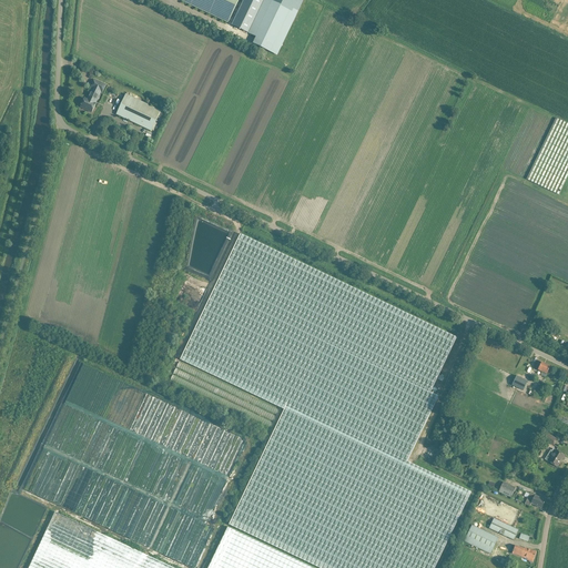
[(179,0),(226,22),(236,0),(179,0)]
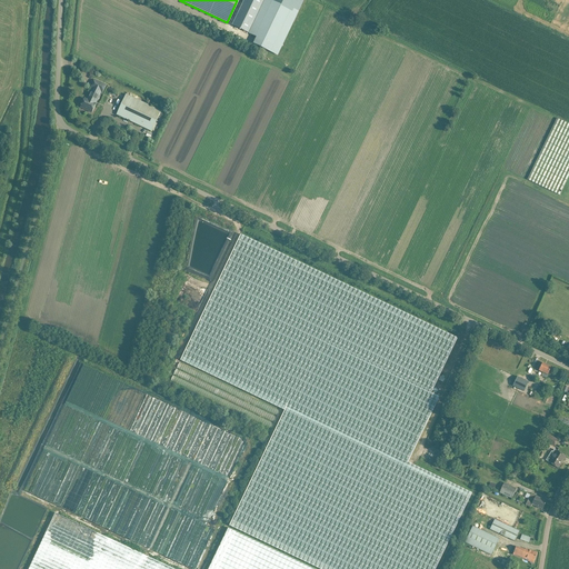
[(245,0),(232,25),(249,33),(265,0),(245,0)]
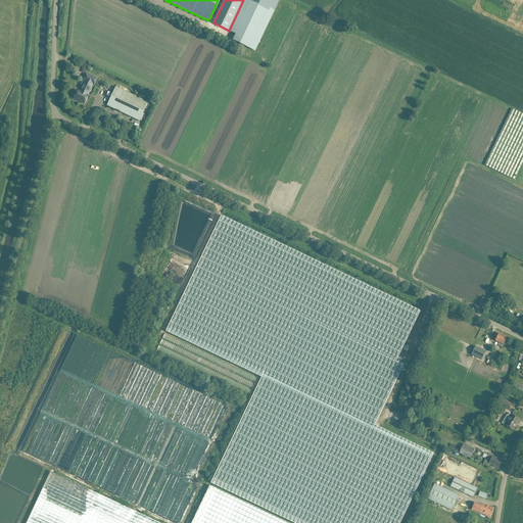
[(233,40),(255,50),(279,1),(277,0),(243,0),(229,31),(236,34),(233,40)]
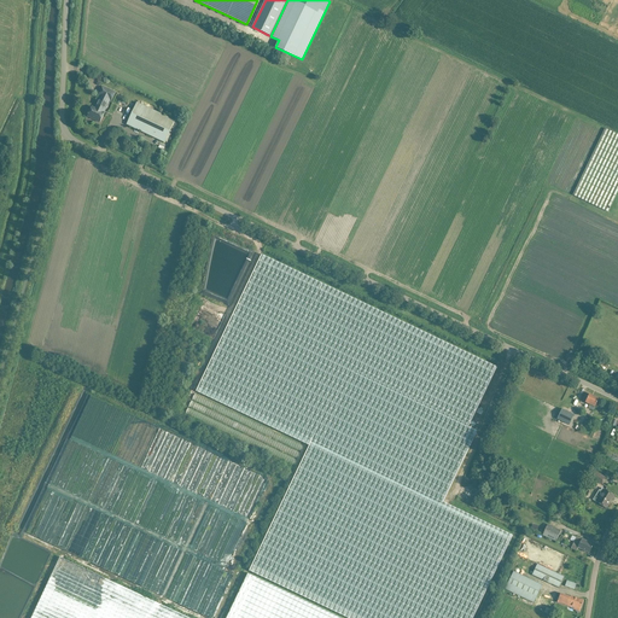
[(111,101),(115,93),(103,87),(99,95),(100,97),(95,106),(97,106),(95,109),(92,108),(87,117),(88,117),(88,116),(94,118),(93,120),(100,123),(104,114),(103,112),(109,100),(111,101)]
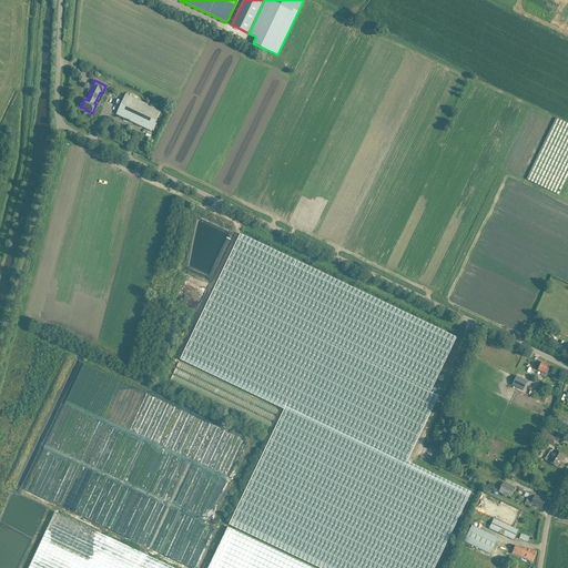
[(152,132),(161,111),(125,94),(117,115),(152,132)]
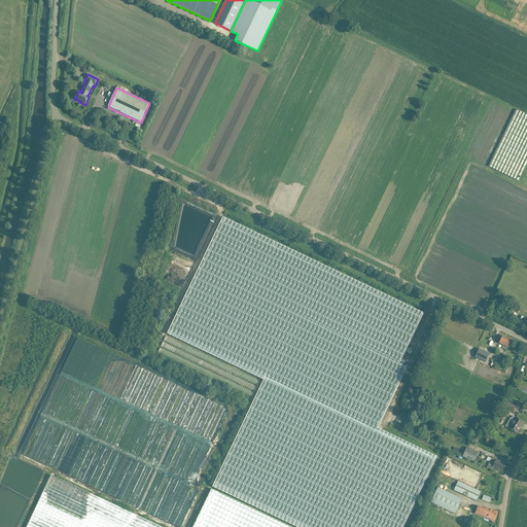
[(526,164),(526,115),(516,110),(489,167),(519,181),(526,164)]
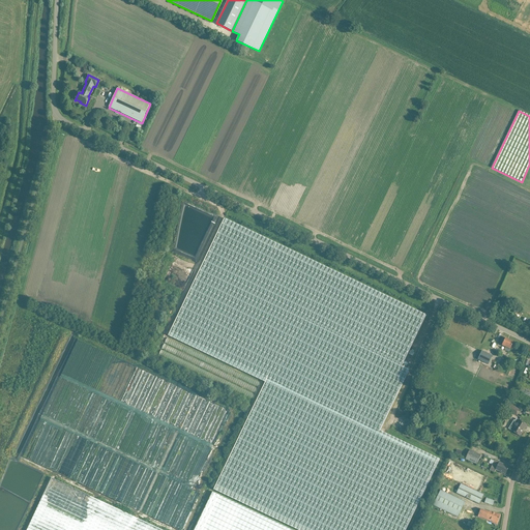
[(224,218),(168,335),(265,382),(253,408),(214,489),(213,490),(297,529),(406,529),(440,460),(380,431),(409,371),(402,366),(425,316),(224,218)]
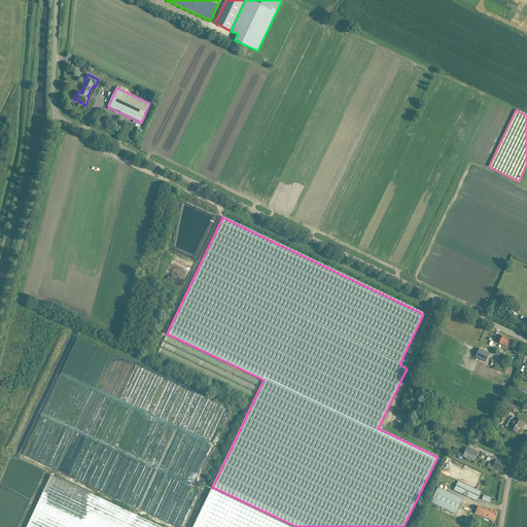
[(505,350),(508,345),(511,340),(502,337),(499,344),(502,345),(501,348),(505,350)]
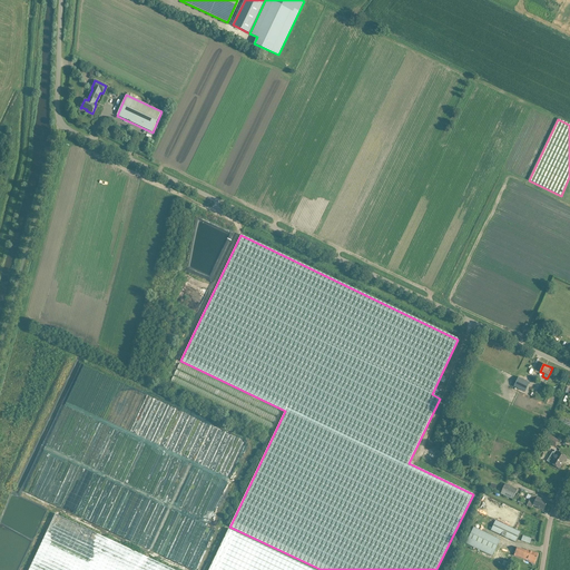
[(526,392),(530,383),(519,377),(514,386),(526,392)]
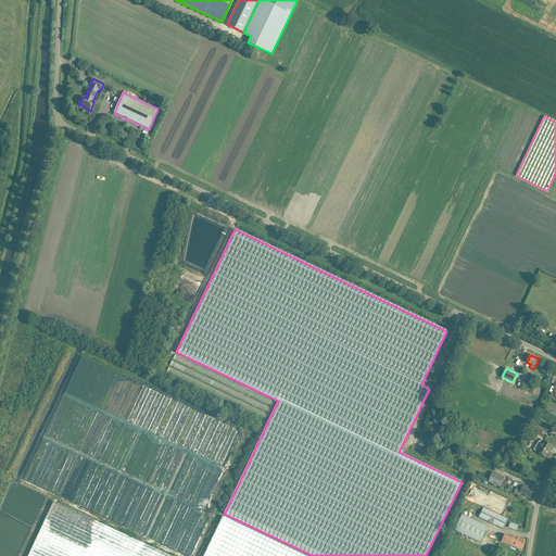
[(532,430),(541,436),(544,430),(535,425),(532,430)]
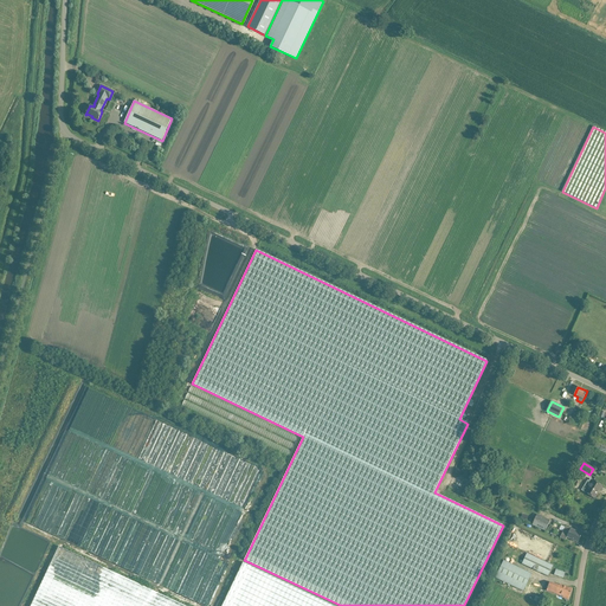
[(603,487),(598,483),(593,481),(586,492),(594,498),(598,492),(597,492),(599,489),(600,490),(603,487)]
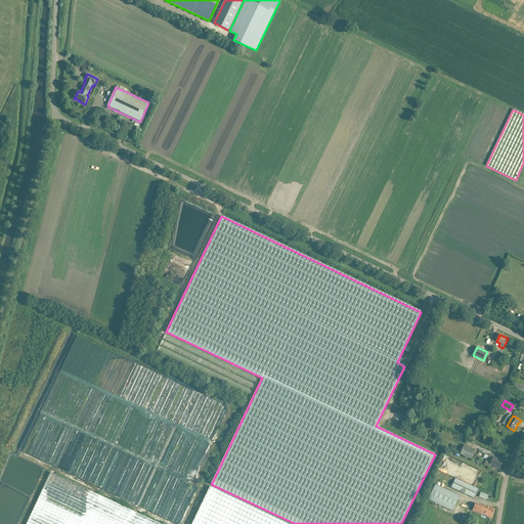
[(465,445),(461,454),(472,460),(476,450),(465,445)]
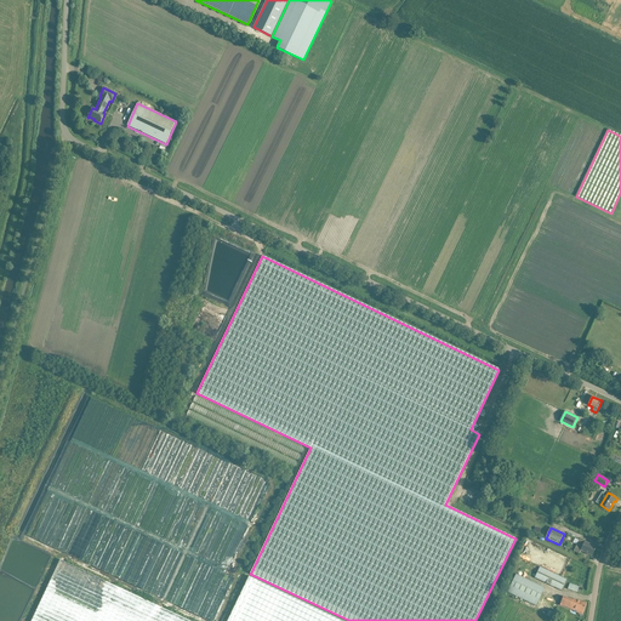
[(580,540),(574,552),(580,554),(581,551),(592,556),(594,551),(596,551),(594,550),(596,547),(580,540)]
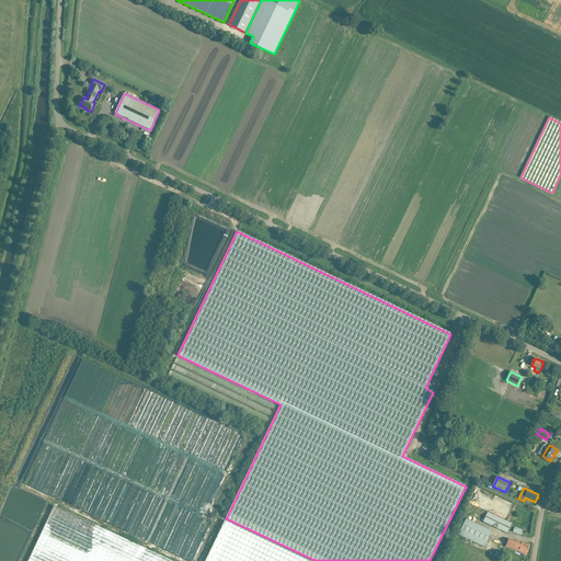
[(176,560),(55,504),(27,560),(176,560)]
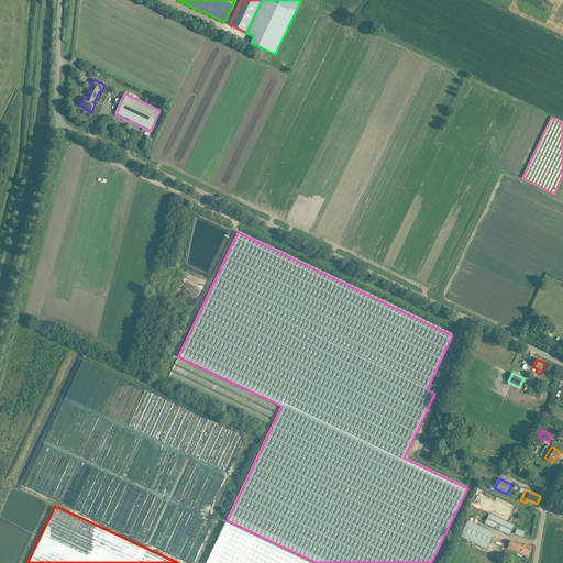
[(485,525),(509,536),(514,526),(489,515),(485,525)]
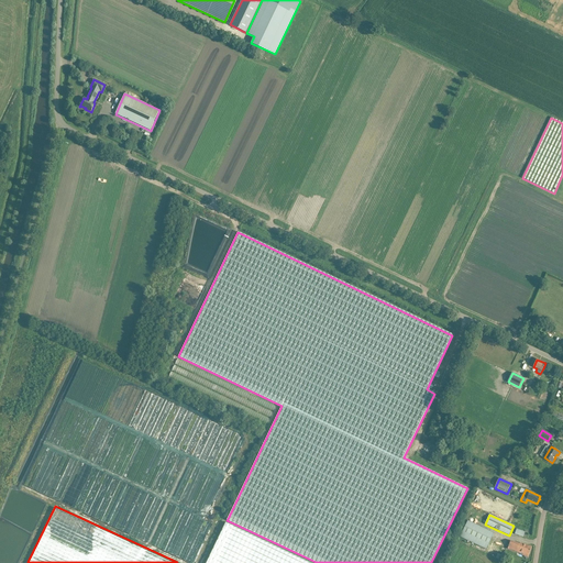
[(460,537),(486,550),(494,533),(467,521),(460,537)]
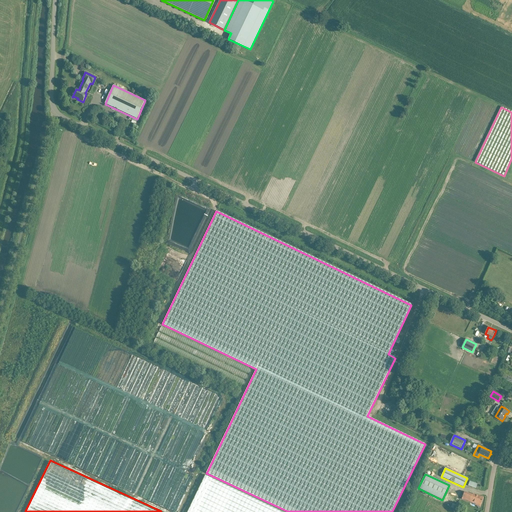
[(187,511),(281,511),(205,476),(187,511)]
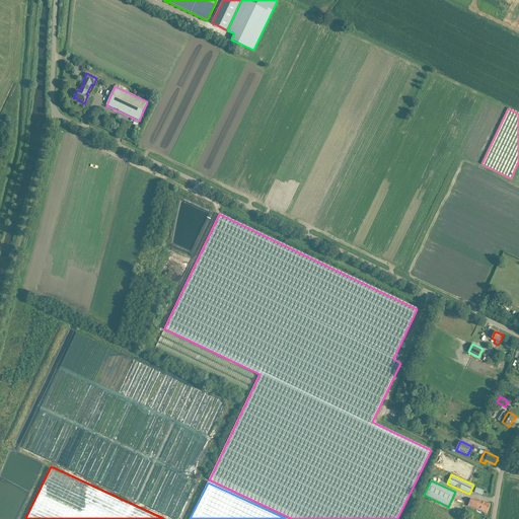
[(490,505),(479,501),(478,502),(470,499),(468,506),(482,511),(482,512),(487,514),(490,505)]
